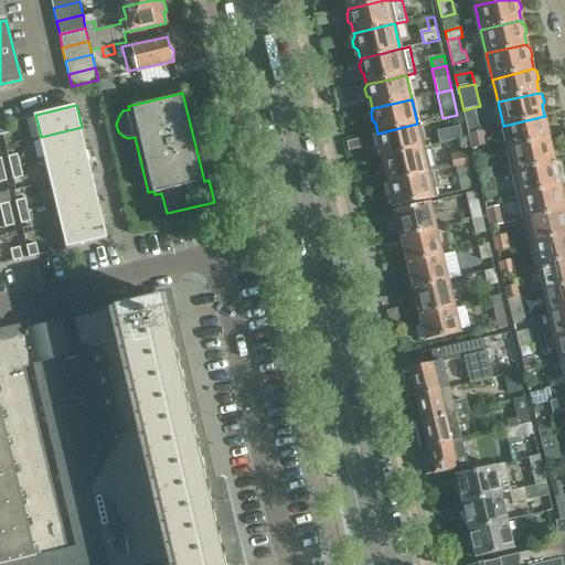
[(464,110),(469,135),(481,131),(475,107),(464,110)]
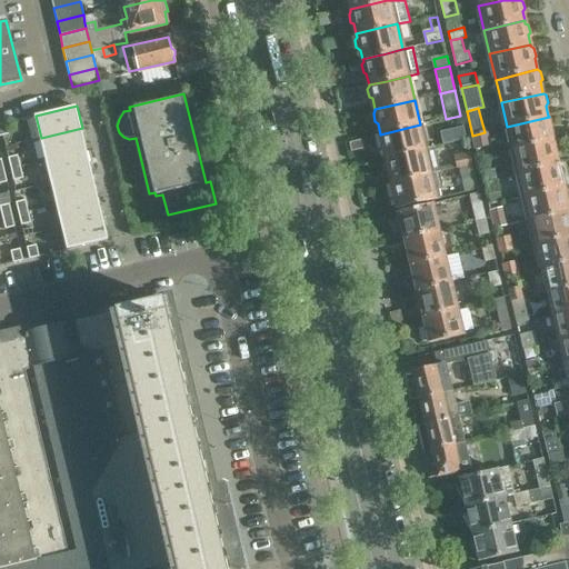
[(549,117),(507,127),(512,150),(553,139),(551,129),(553,126),(551,118),(549,117)]
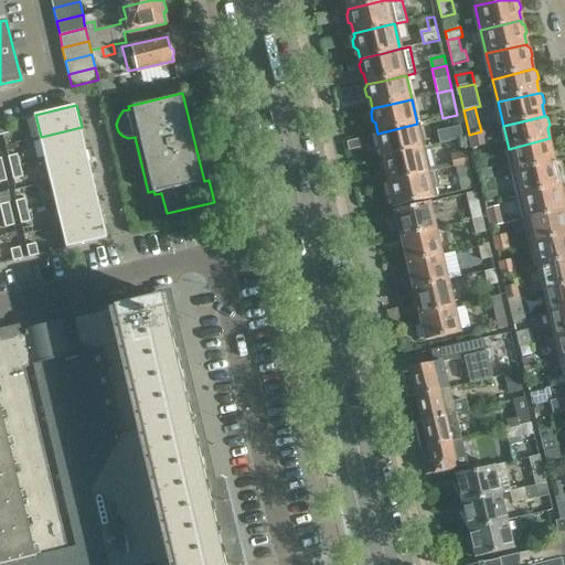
[(12,134),(9,121),(0,124),(0,125),(2,136),(12,134)]
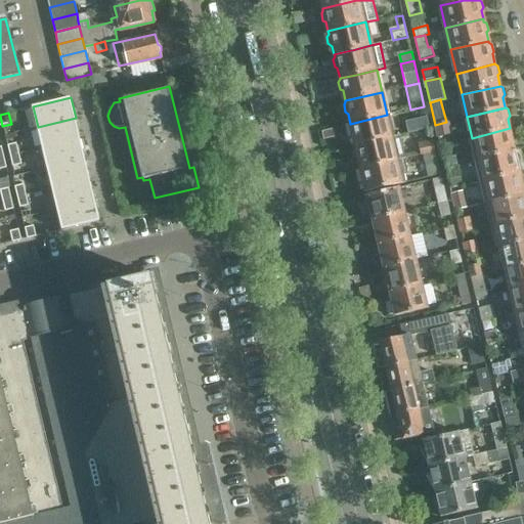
[(387,115),(350,124),(351,124),(349,127),(351,134),(353,136),(355,146),(393,137),(387,115)]
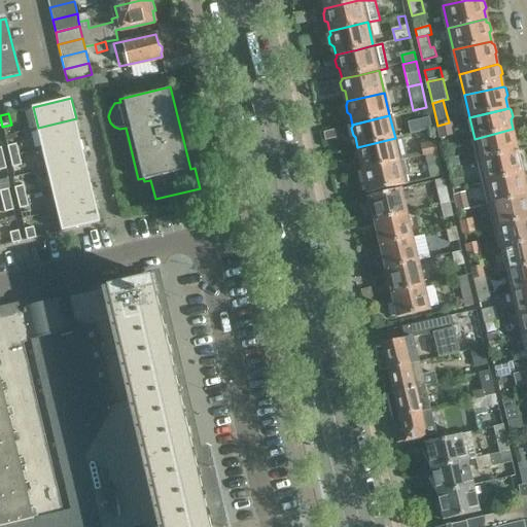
[(76,118),(38,128),(43,149),(81,141),(76,118)]
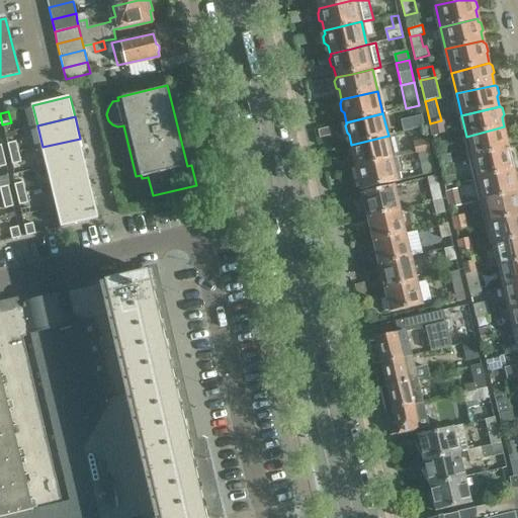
[(412,131),(424,127),(422,117),(409,120),(412,131)]
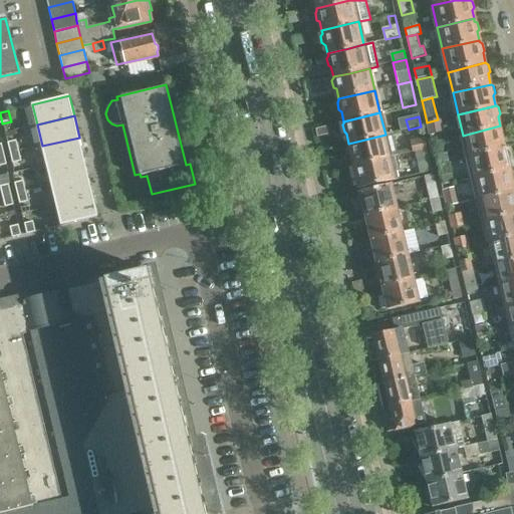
[(438,119),(427,122),(430,136),(445,133),(442,118),(438,119)]
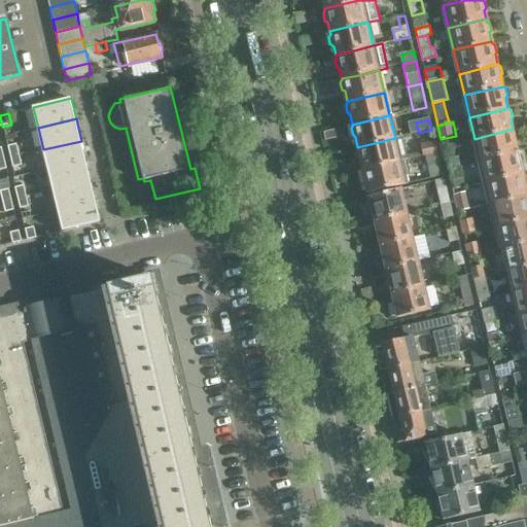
[(513,129),(475,139),(480,161),(519,151),(518,151),(516,142),(518,139),(516,132),(513,130),(513,129)]
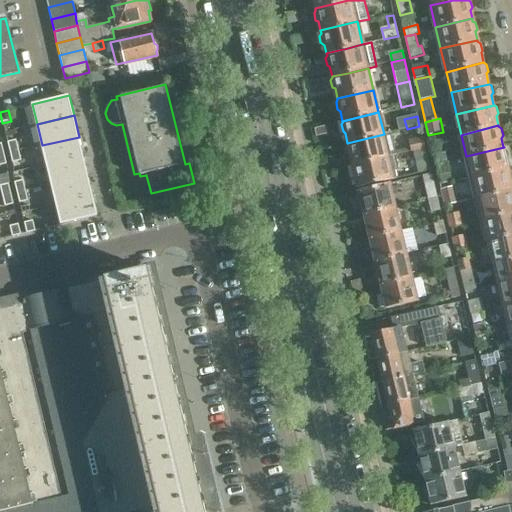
[(384,134),(347,143),(348,144),(346,147),(348,154),(350,155),(352,164),(389,156),(384,134)]
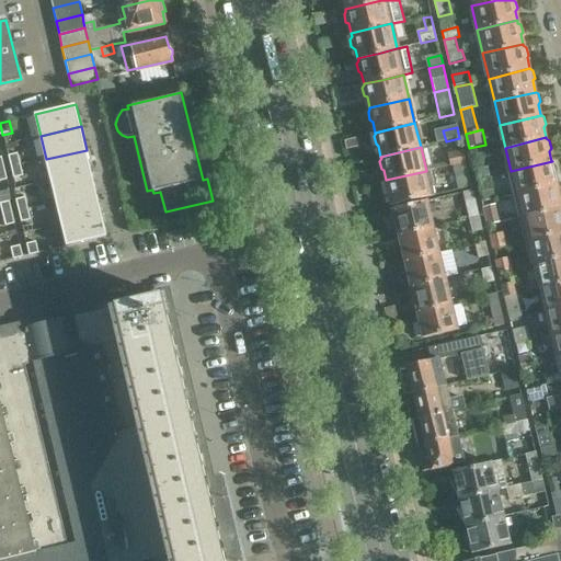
[(87,150),(46,159),(50,180),(91,170),(87,150)]
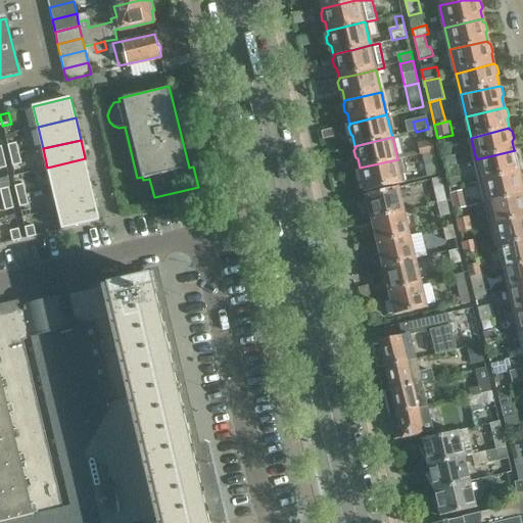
[(419,154),(421,154),(433,151),(431,141),(417,144),(419,154)]
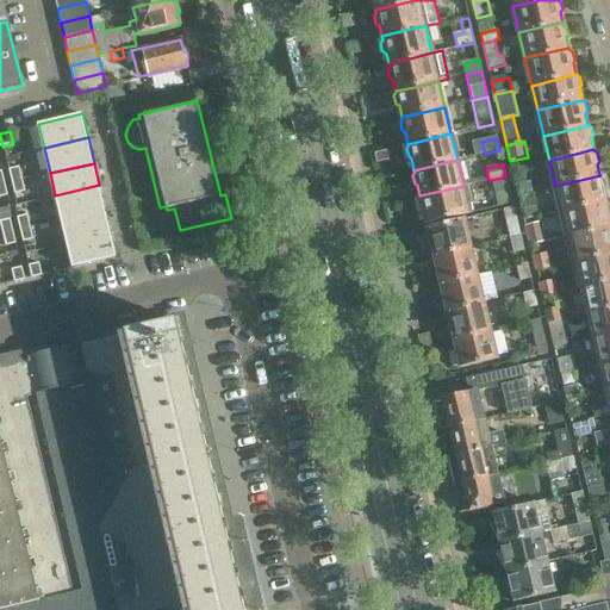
[(14,182),(25,180),(22,167),(12,169),(14,182)]
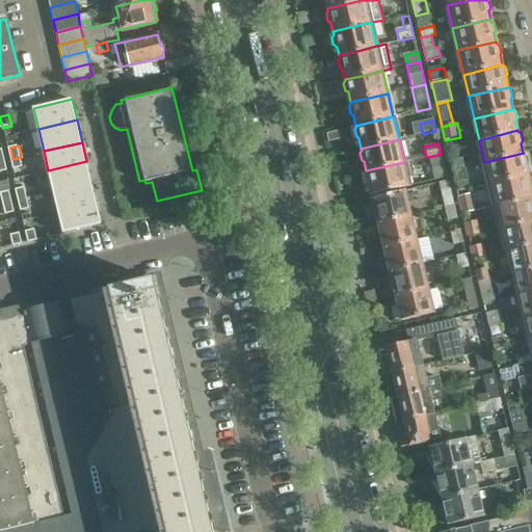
[(524,153),(484,162),(489,184),(528,175),(526,165),(528,162),(526,155),(524,153)]
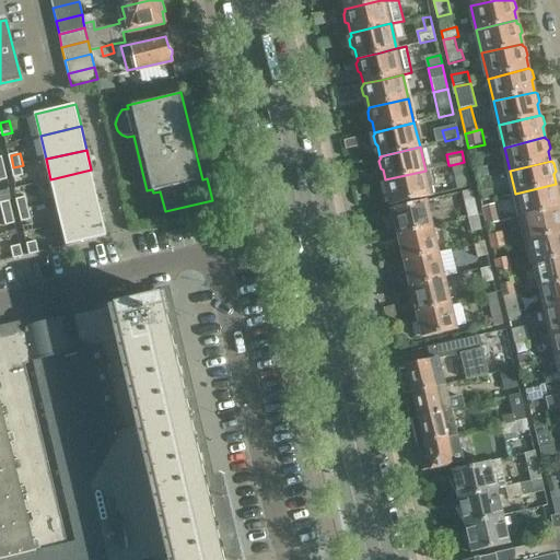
[(464,162),(451,165),(454,179),(468,176),(465,162),(464,162)]
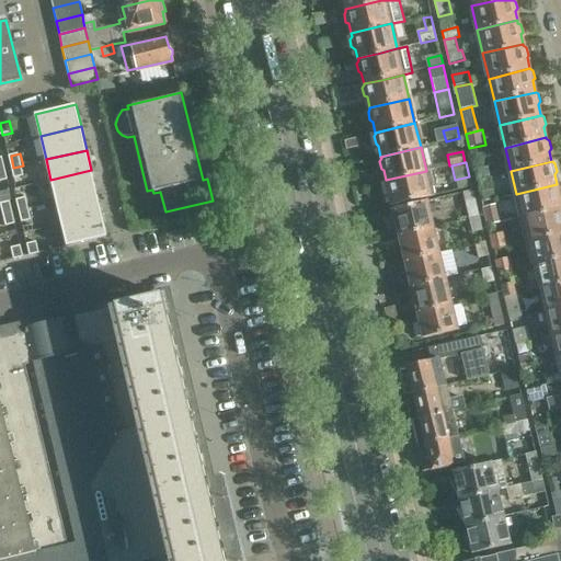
[(16,179),(26,176),(23,165),(13,168),(16,179)]
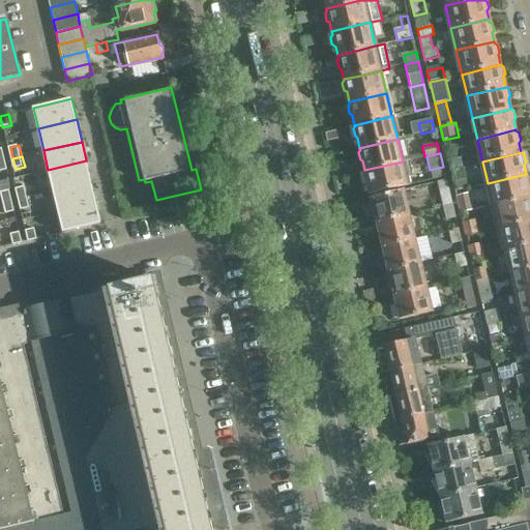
[(447,160),(449,169),(462,167),(460,157),(447,160)]
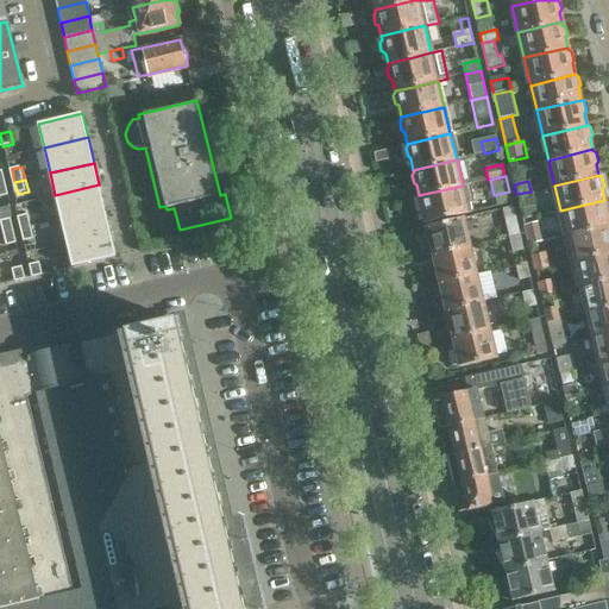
[(0,195),(1,199),(11,196),(8,183),(0,184),(0,195)]
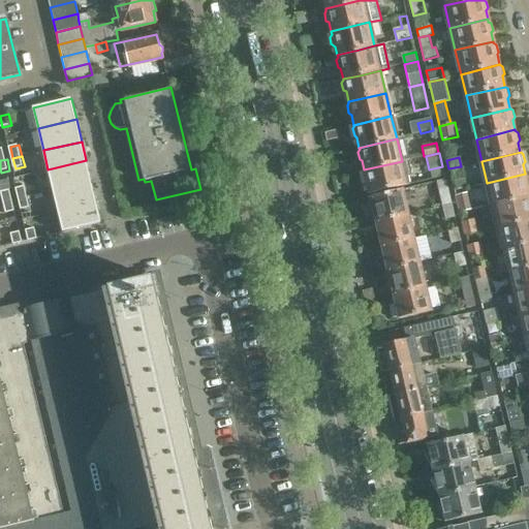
[(86,160),(48,169),(53,191),(91,183),(86,160)]
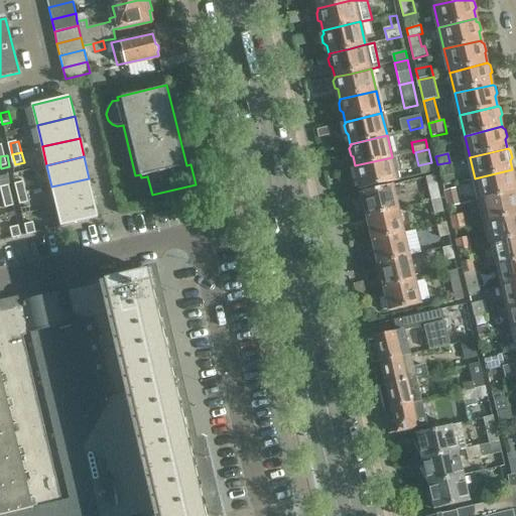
[(397,179),(392,157),(355,165),(356,167),(354,170),(356,177),(359,178),(361,188),(397,179)]
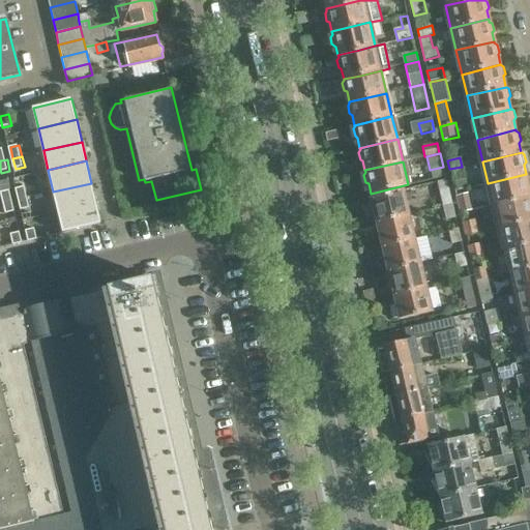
[(526,174),(488,183),(493,205),(529,196),(529,192),(529,186),(529,183),(529,182),(529,176),(526,174)]
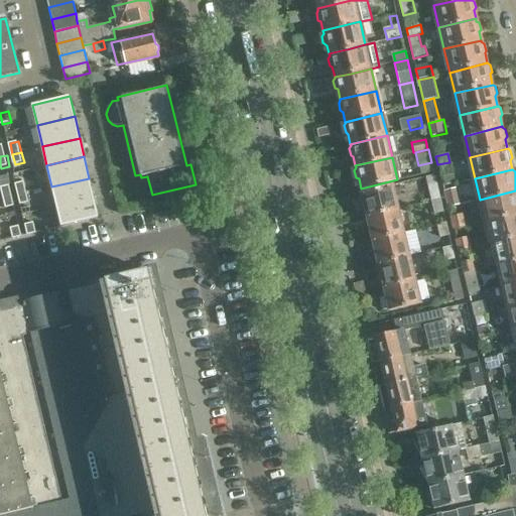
[(439,198),(434,174),(424,176),(430,200),(439,198)]
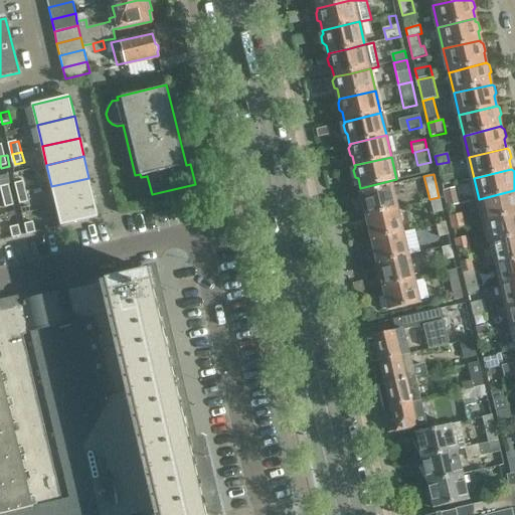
[(453,174),(440,177),(442,186),(455,183),(453,174)]
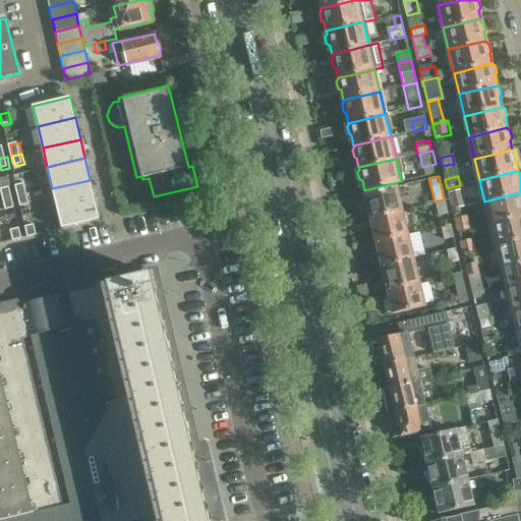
[(90,180),(52,188),(57,209),(95,199),(90,180)]
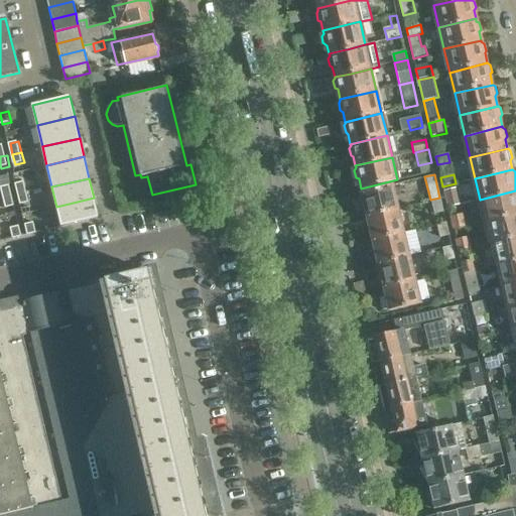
[(17,195),(25,192),(23,181),(14,183),(17,195)]
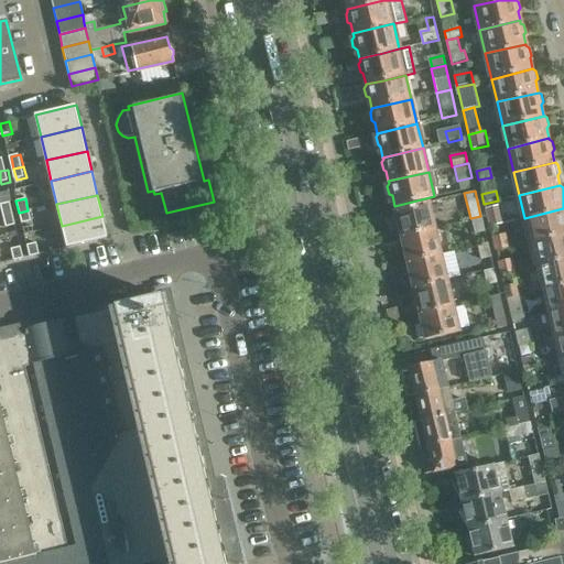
[(0,205),(2,216),(12,214),(9,202),(0,204),(0,205)]
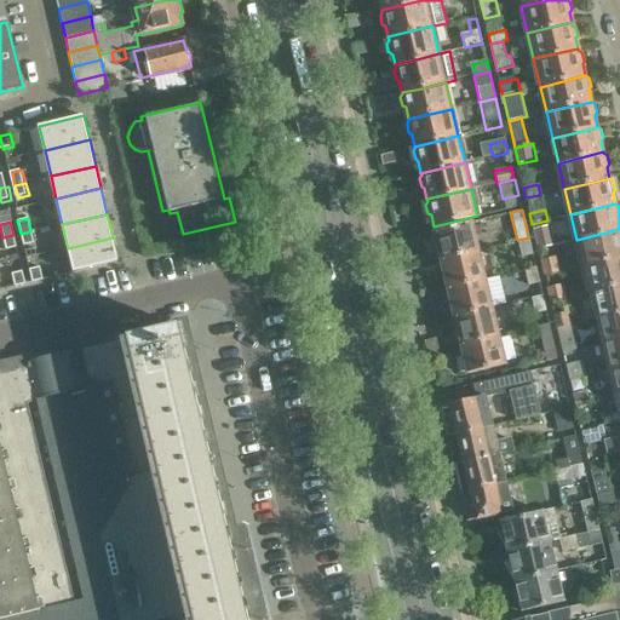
[(472,222),(432,231),(438,259),(480,250),(474,227),(472,222)]
